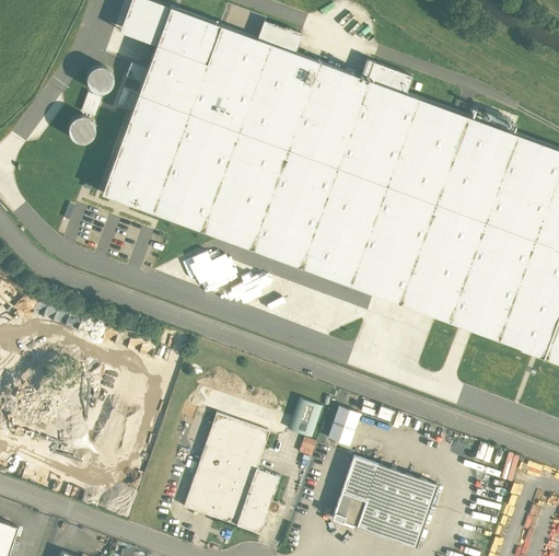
[(558,363),(558,150),(512,134),(519,117),(472,100),(465,117),(404,94),(409,80),(362,62),(357,77),(291,53),(297,37),(260,23),(254,39),(144,0),(139,0),(126,36),(156,47),(138,97),(123,92),(116,108),(132,114),(102,197),(558,363)]
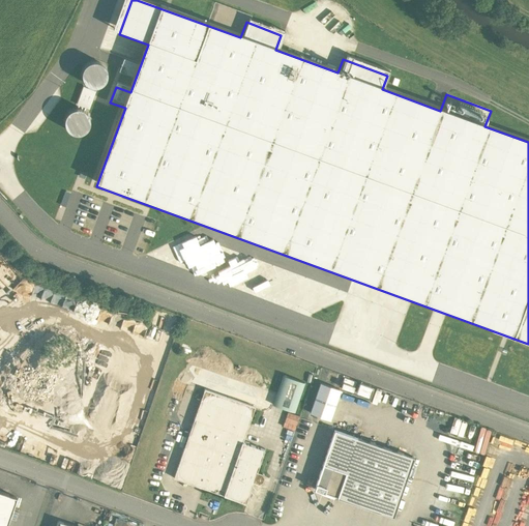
[(80,74),(80,79),(81,83),(83,87),(87,90),(91,92),(96,92),(100,90),(105,88),(107,84),(108,80),(108,76),(107,71),(104,67),(99,65),(95,64),(90,64),(86,66),(83,69),(80,74)]
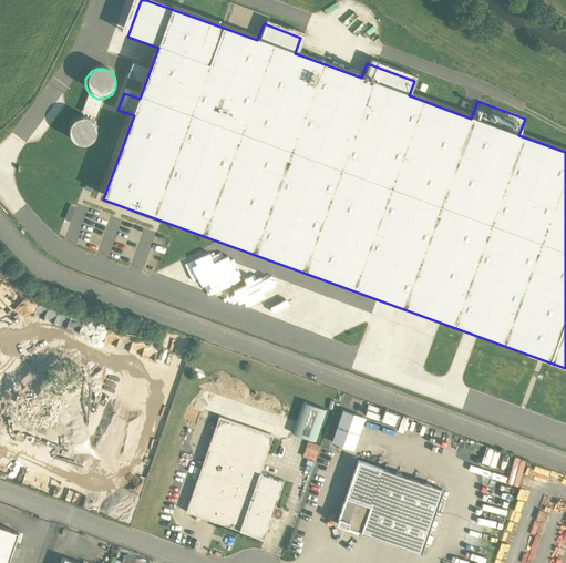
[(94,120),(101,102),(89,98),(82,115),(94,120)]
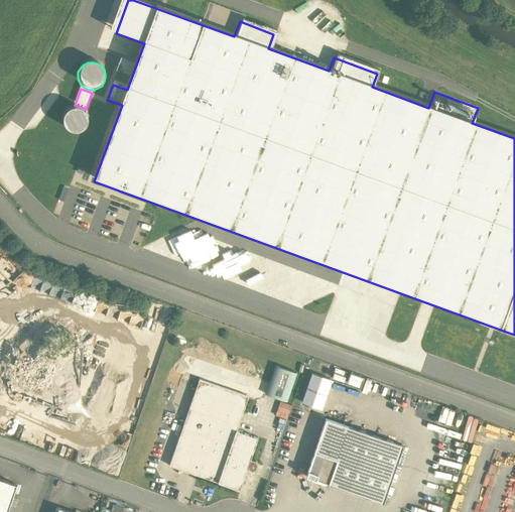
[(79,133),(83,131),(86,127),(87,122),(86,117),(83,114),(79,111),(75,110),(70,111),(66,113),(63,117),(62,122),(63,127),(66,130),(70,133),(75,134),(79,133)]
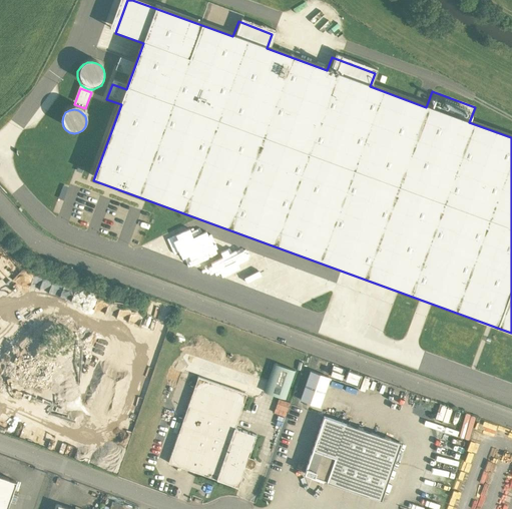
[(317,365),(316,371),(328,374),(330,368),(317,365)]
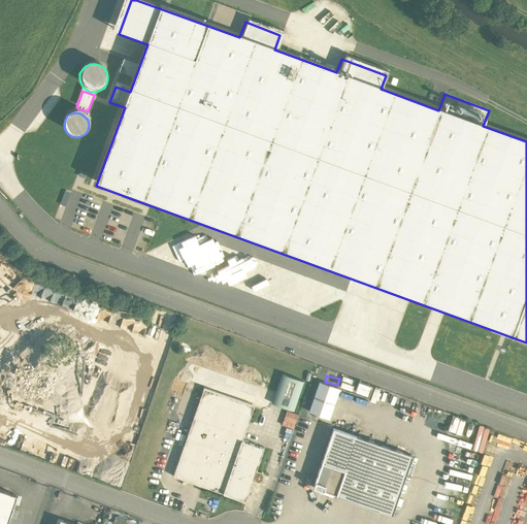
[(302,385),(281,378),(270,407),(292,415),(302,385)]
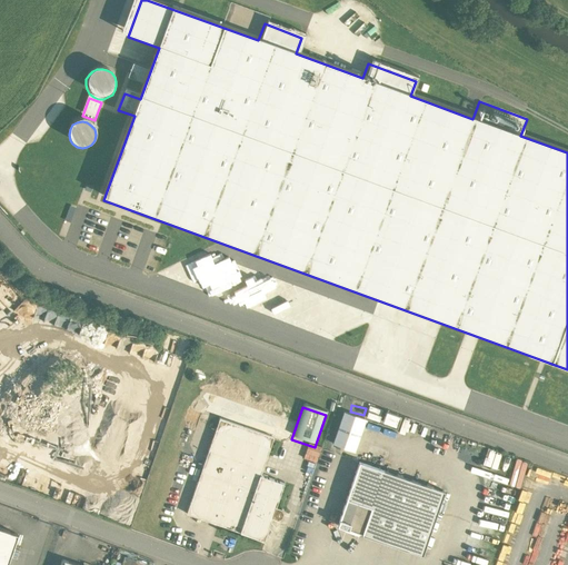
[(382,426),(398,430),(401,419),(387,415),(382,426)]
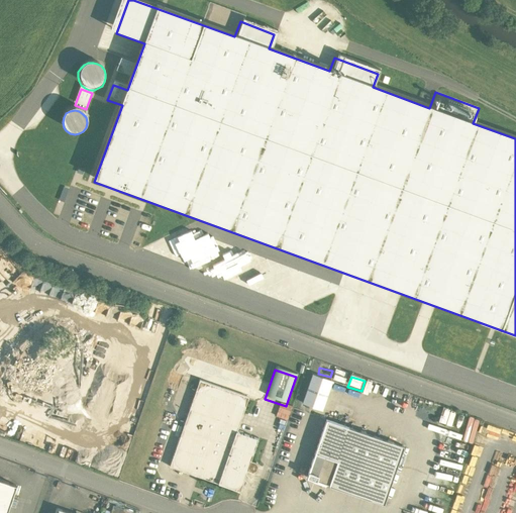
[(331,385),(311,378),(301,406),(321,413),(331,385)]
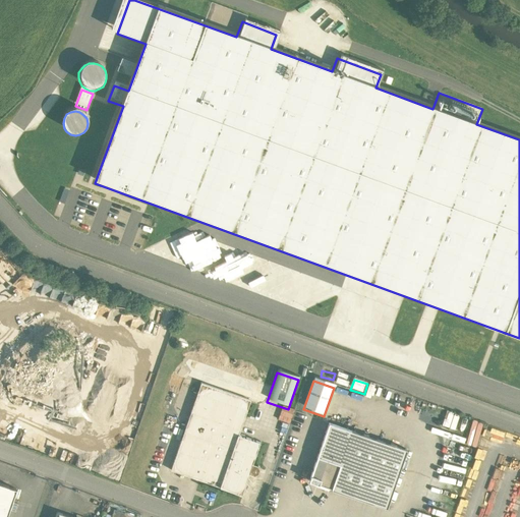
[(249,404),(199,387),(170,474),(240,499),(248,477),(252,479),(256,477),(258,473),(256,469),(251,467),(258,446),(237,439),(249,404)]
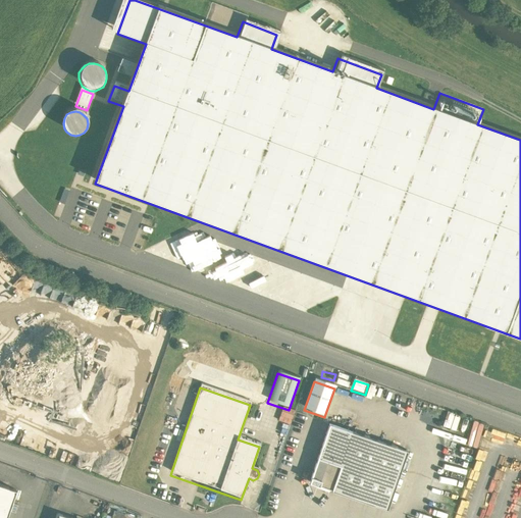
[(284,425),(291,427),(295,413),(283,410),(282,415),(288,416),(284,425)]
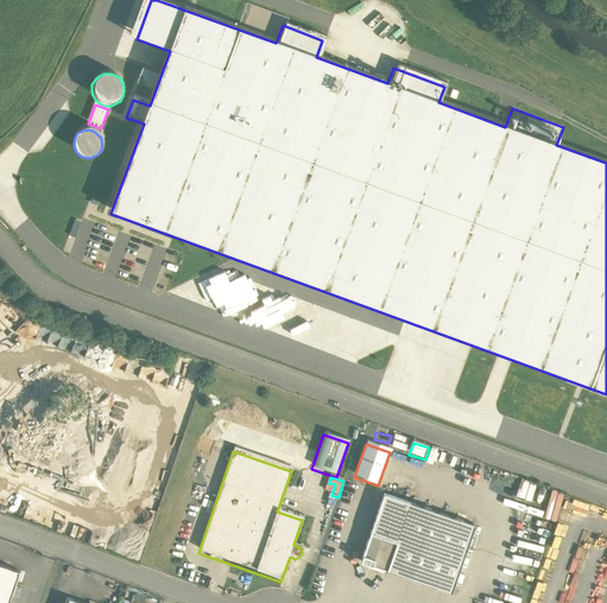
[(409,507),(383,497),(359,565),(368,569),(384,573),(386,575),(409,507)]
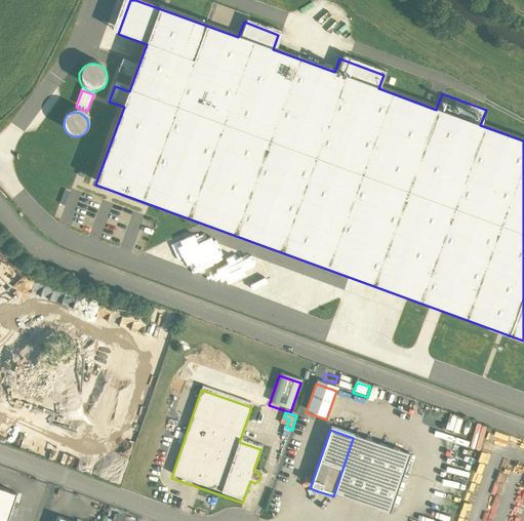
[(409,456),(353,438),(333,496),(389,516),(409,456)]
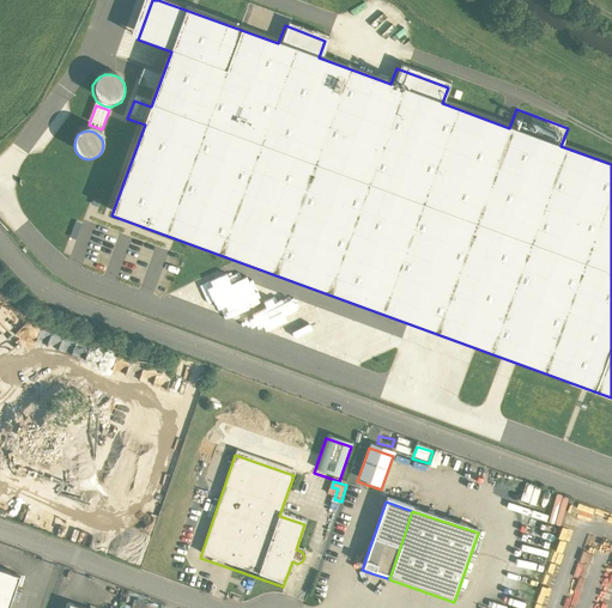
[(8,607),(18,581),(0,573),(0,607),(8,607)]
